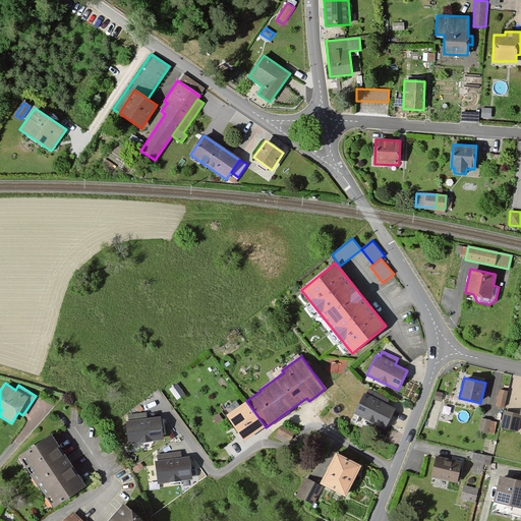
[(366,394),(364,393),(354,413),(385,428),(395,408),(387,404),(389,398),(369,389),(366,394)]
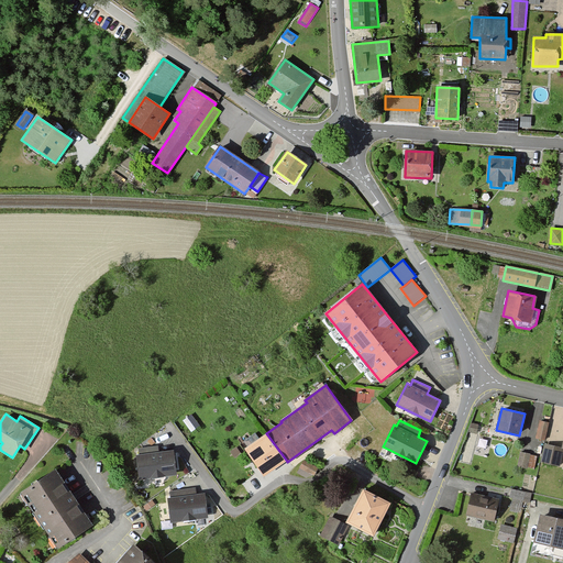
[(547,421),(539,420),(534,438),(542,439),(547,421)]
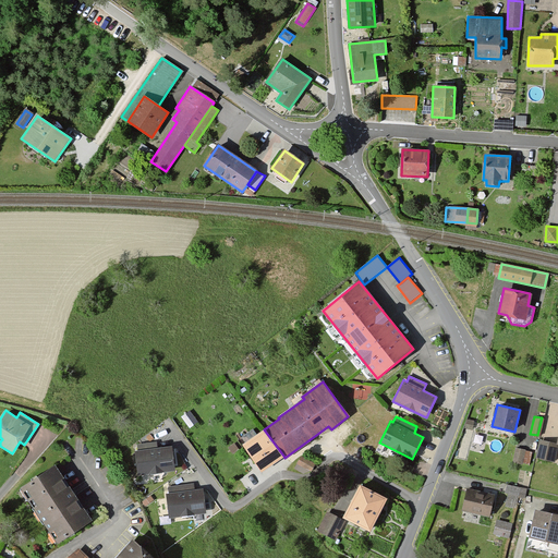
[(283,456),(264,429),(243,445),(262,471),(283,456)]
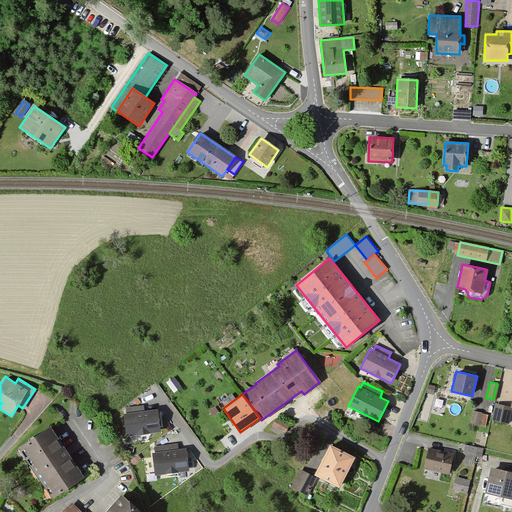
[(511,407),(496,404),(493,420),(508,423),(511,407)]
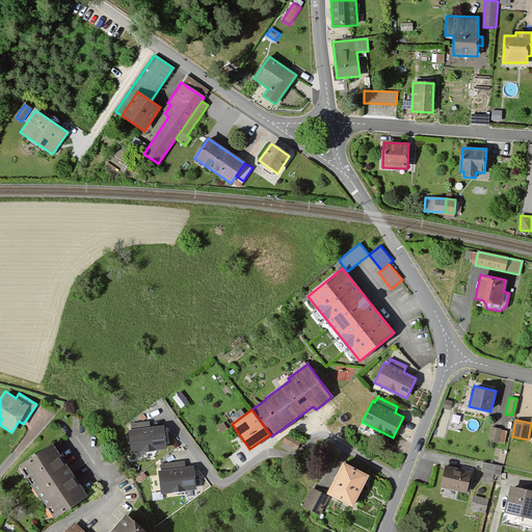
[(149,422),(132,423),(132,429),(130,429),(132,452),(166,449),(164,425),(150,426),(149,422)]
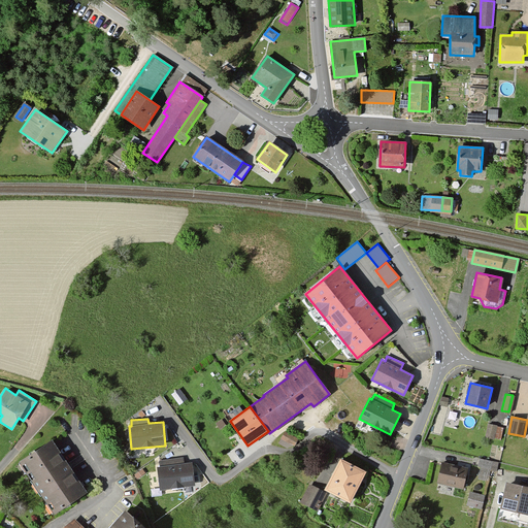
[(485,437),(499,440),(502,427),(488,424),(485,437)]
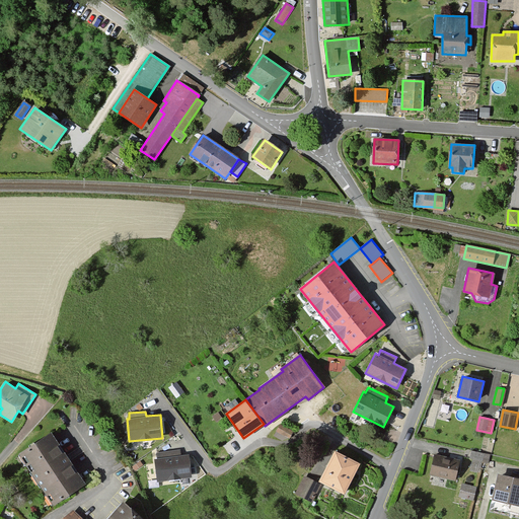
[(19,453),(53,504),(84,483),(51,432),(19,453)]
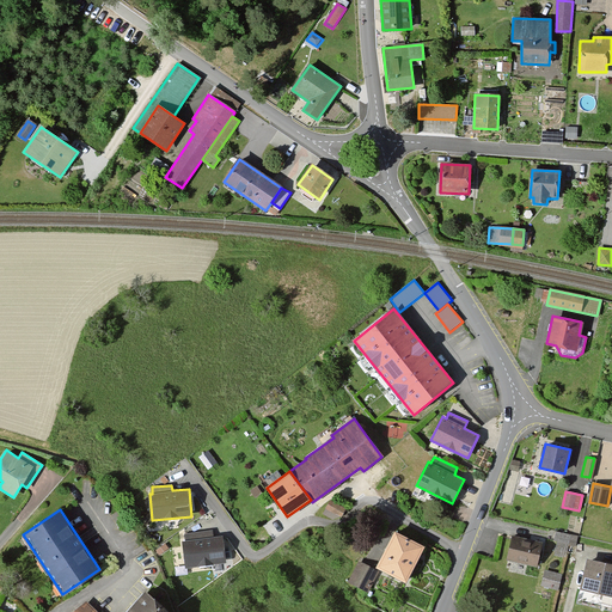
[(187,567),(225,562),(222,537),(213,537),(213,530),(185,533),(187,540),(183,540),(187,567)]
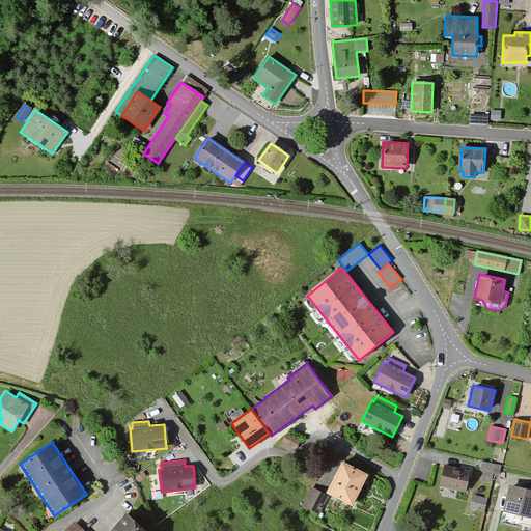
[(353,504),(368,474),(342,460),(327,492),(353,504)]
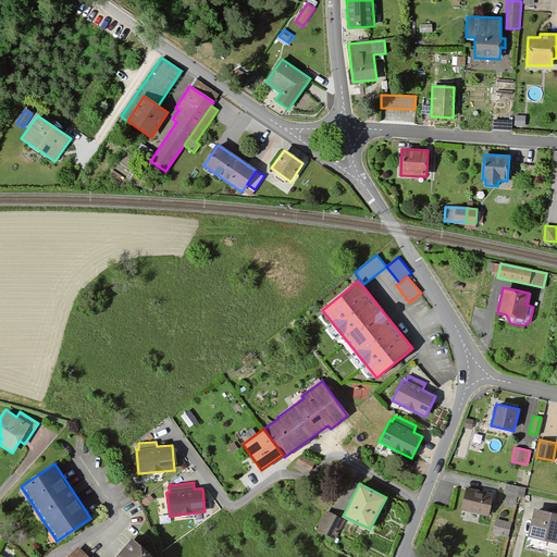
[(461,509),(487,515),(492,493),(466,489),(461,509)]
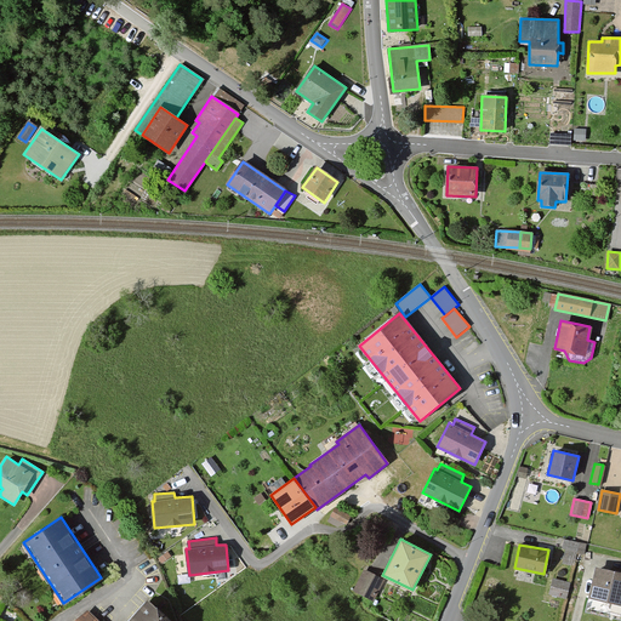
[(620,603),(620,573),(596,568),(588,597),(620,603)]
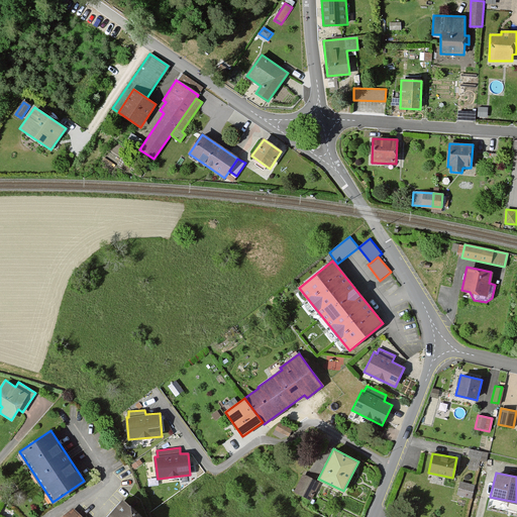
[(319,483),(303,474),(294,492),(310,500),(319,483)]
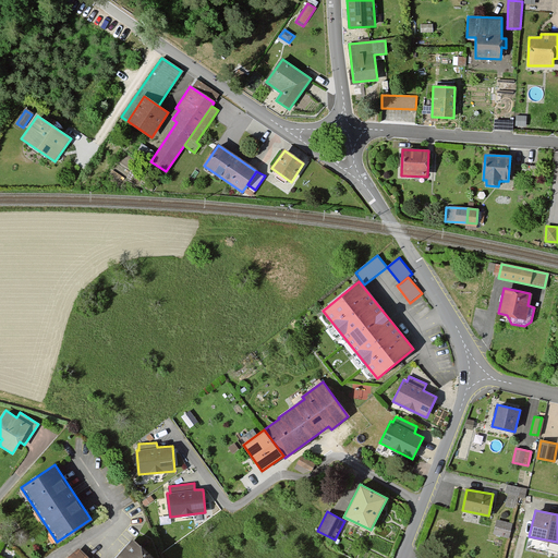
[(493,534),(509,538),(512,524),(497,520),(493,534)]
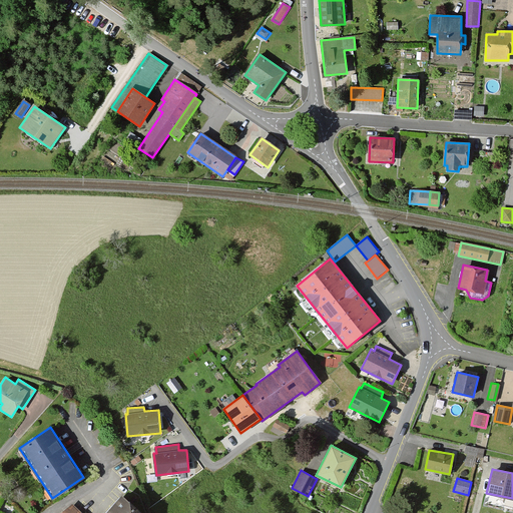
[(141,512),(122,495),(105,512),(141,512)]
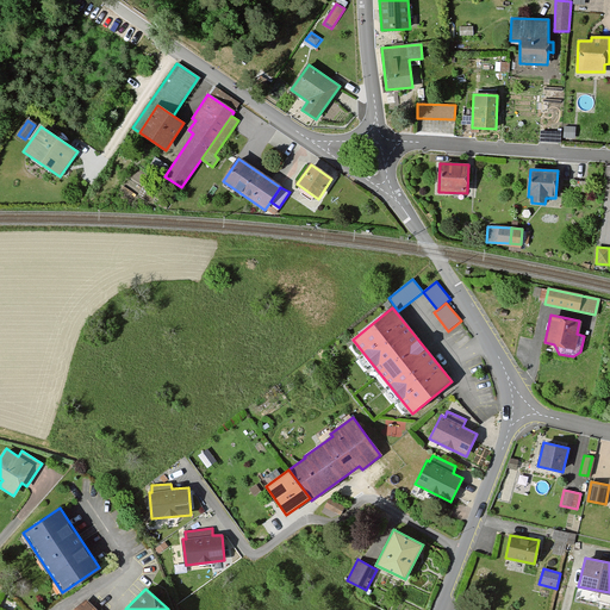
[(97,609),(86,598),(74,609),(97,609)]
